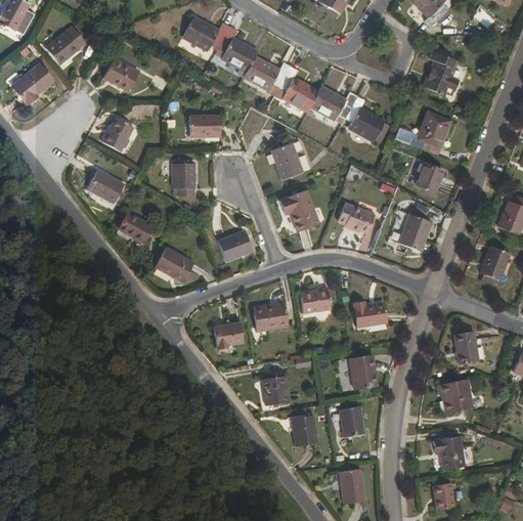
[(33,7),(36,0),(22,0),(9,0),(4,11),(2,10),(0,13),(0,23),(1,24),(0,24),(0,25),(3,28),(4,25),(13,31),(14,29),(23,34),(34,12),(26,8),(28,4),(33,7)]
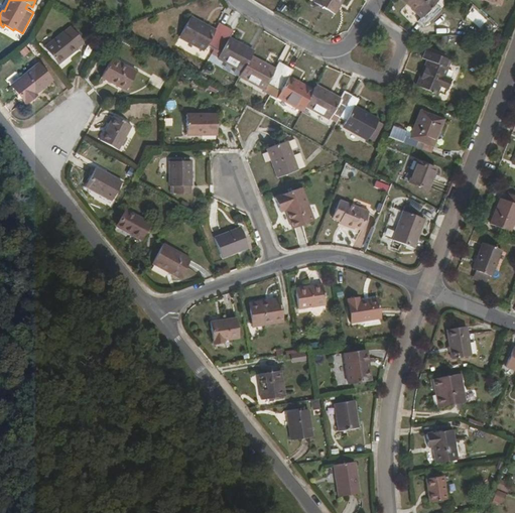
[(316,1),(334,12),(335,12),(341,0),(315,0),(315,1),(316,1)]
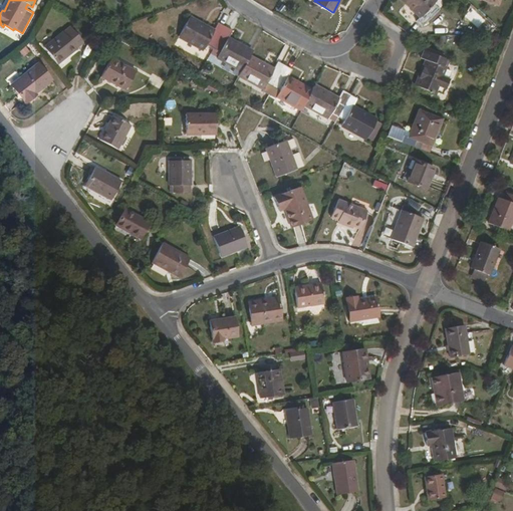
[(406,0),(421,15),(417,20),(423,25),(428,19),(439,9),(440,7),(435,2),(436,0),(406,0)]
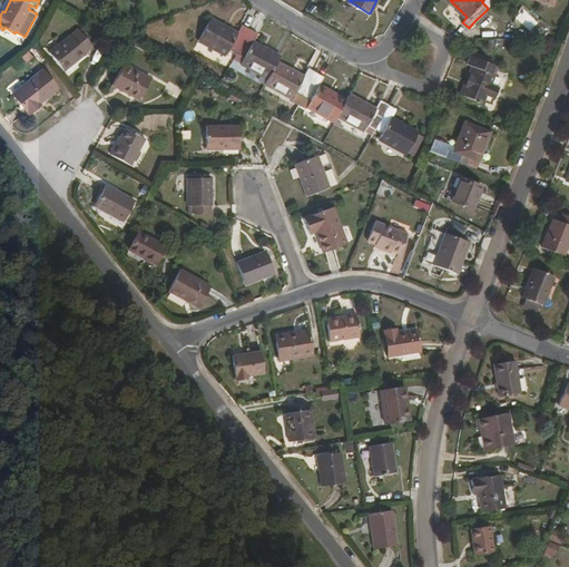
[(365,18),(369,13),(350,1),(346,7),(365,18)]
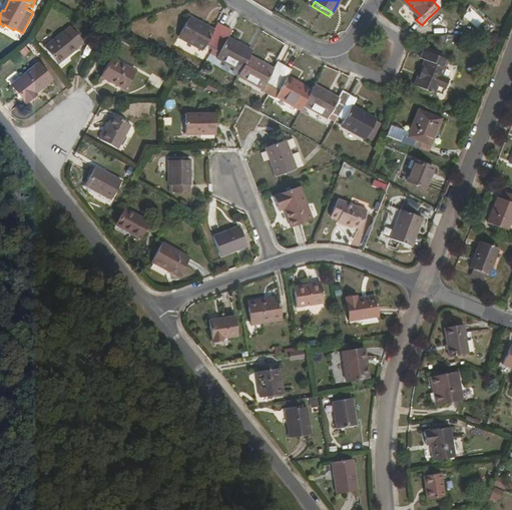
[(438,9),(427,19),(429,22),(440,11),(438,9)]
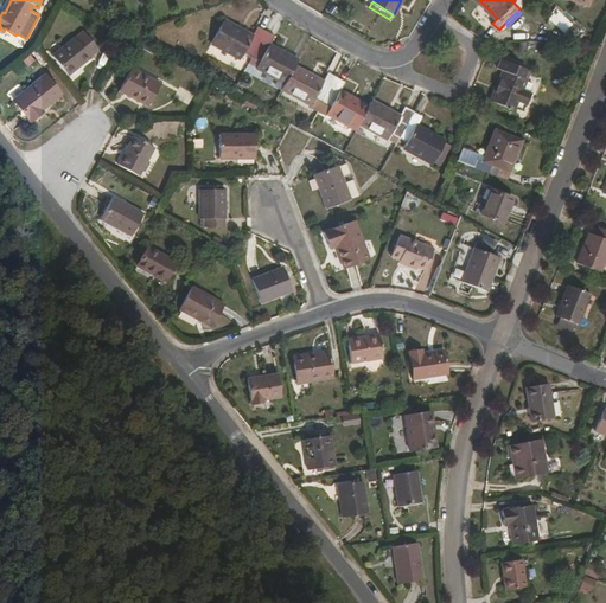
[(244,51),(254,34),(224,19),(221,26),(212,40),(242,57),(244,51)]
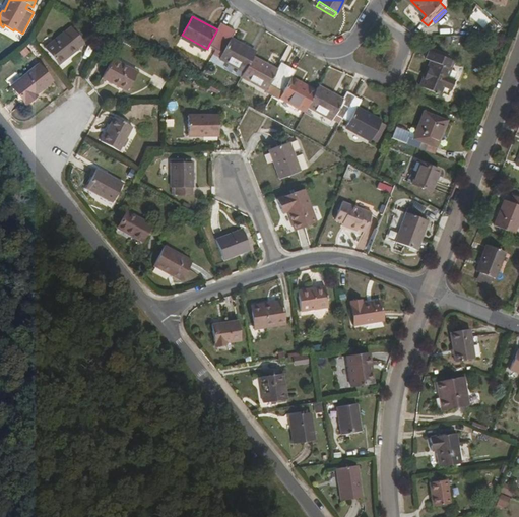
[(216,48),(229,25),(221,21),(217,29),(209,44),(216,48)]
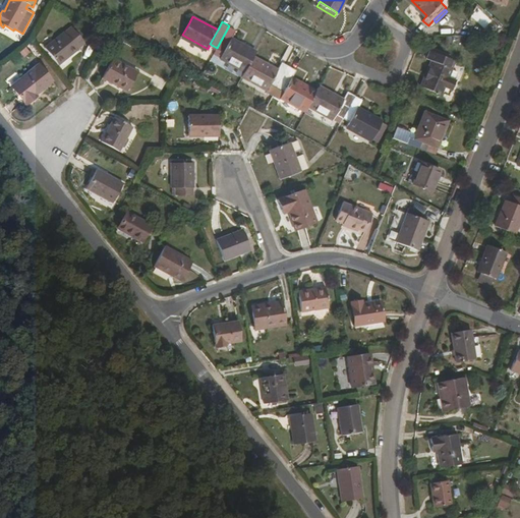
[(59,63),(85,43),(71,25),(45,46),(59,63)]
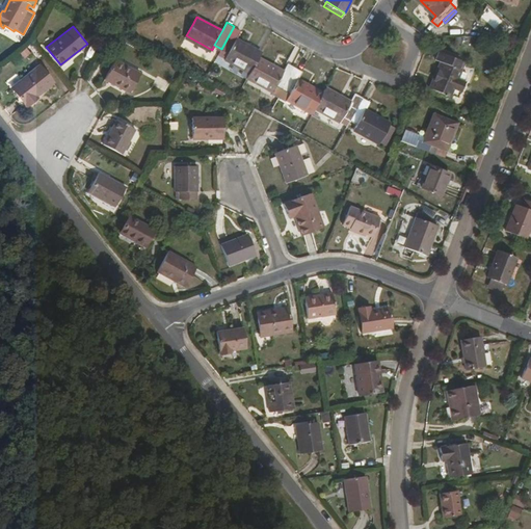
[(236,38),(241,30),(234,26),(221,49),(229,53),(236,38)]
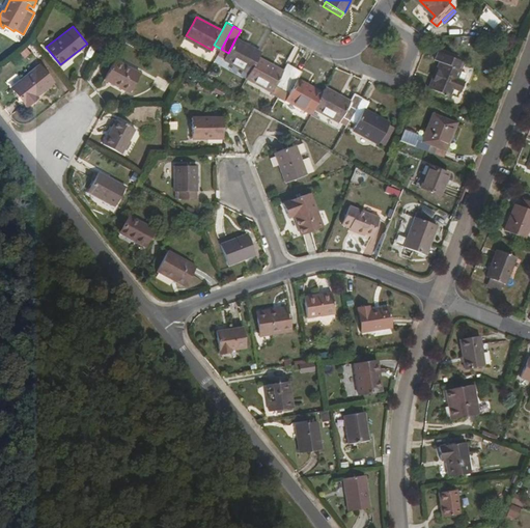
[(261,52),(235,38),(228,53),(225,57),(251,72),(258,57),(261,52)]
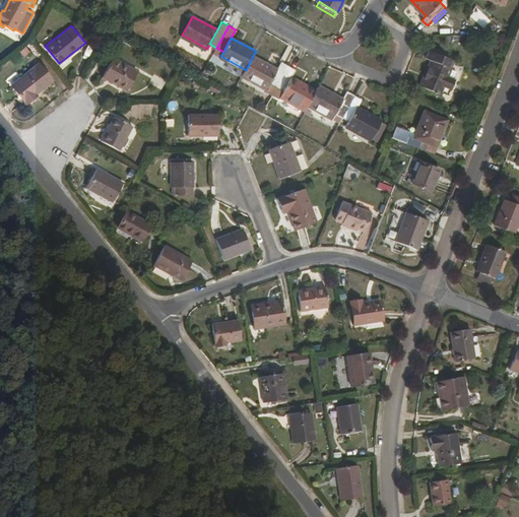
[(430,50),(447,57),(448,54),(431,47),(430,50)]
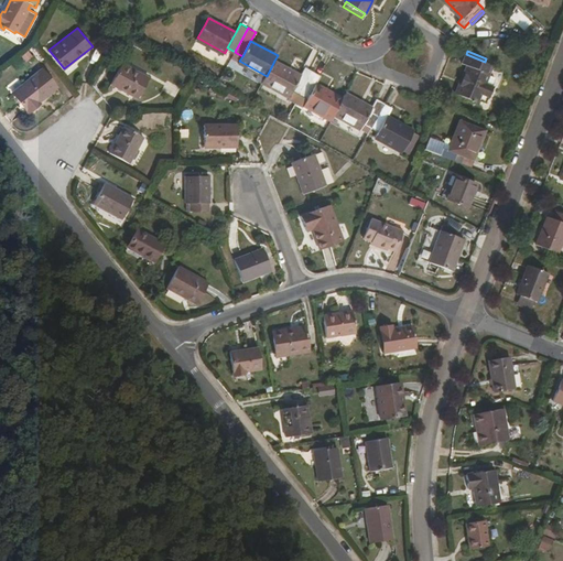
[(490,75),(493,68),(489,67),(491,64),(485,62),(466,54),(463,62),(468,65),(457,92),(479,101),(480,98),(483,93),(488,96),(489,96),(494,86),(493,85),(487,83),(490,75)]
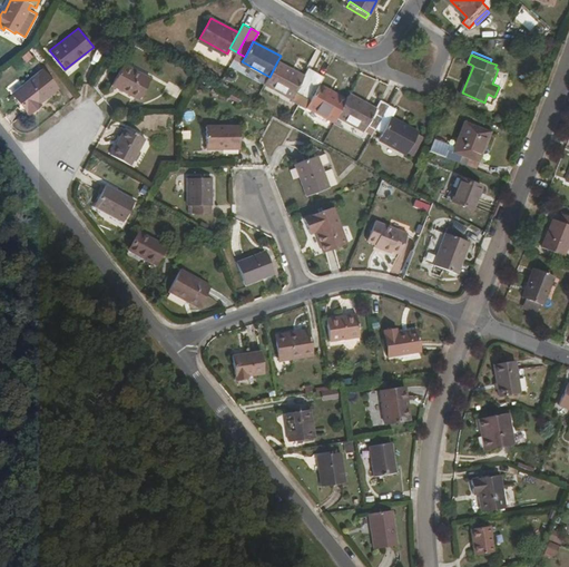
[(277,61),(270,77),(266,82),(293,97),(296,91),(304,76),(277,61)]
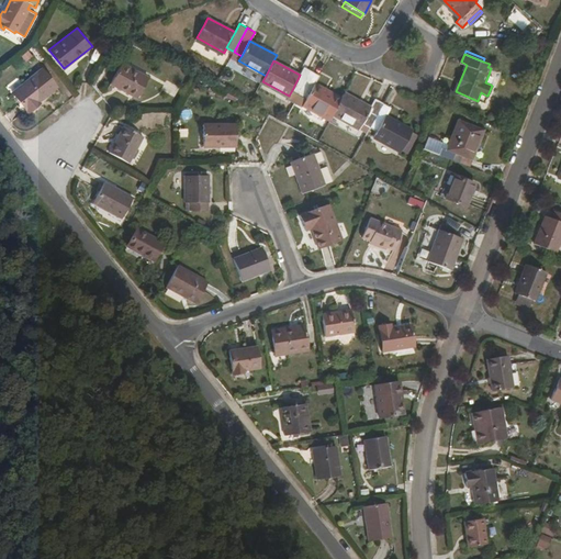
[(148,77),(122,63),(111,82),(137,98),(148,77)]
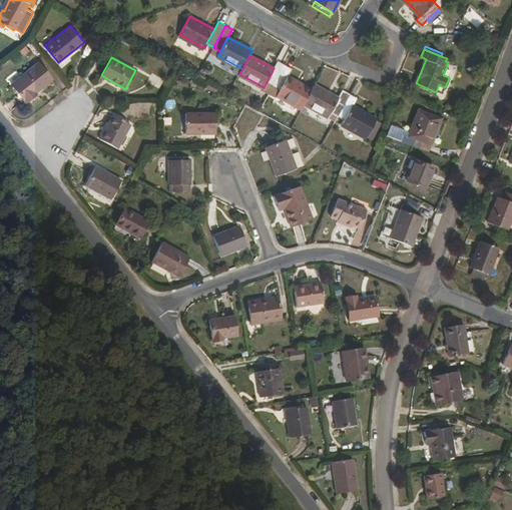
[(274,85),(286,64),(278,60),(274,68),(267,82),(274,85)]
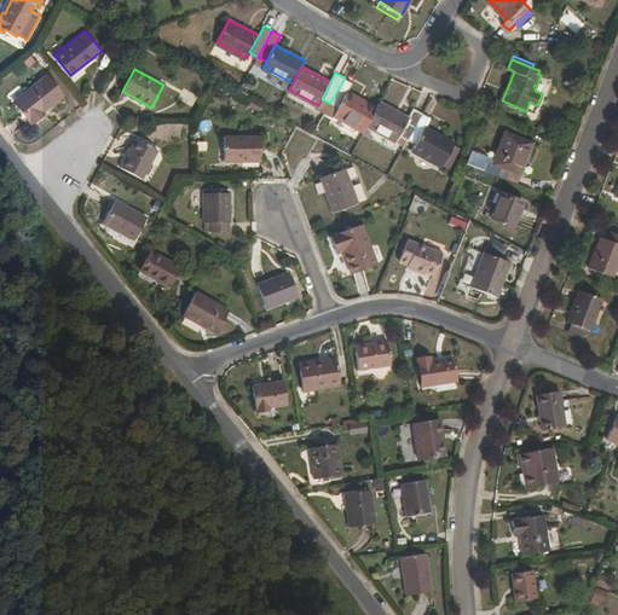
[(42,111),(62,94),(47,76),(15,102),(32,122),(44,112),(42,111)]
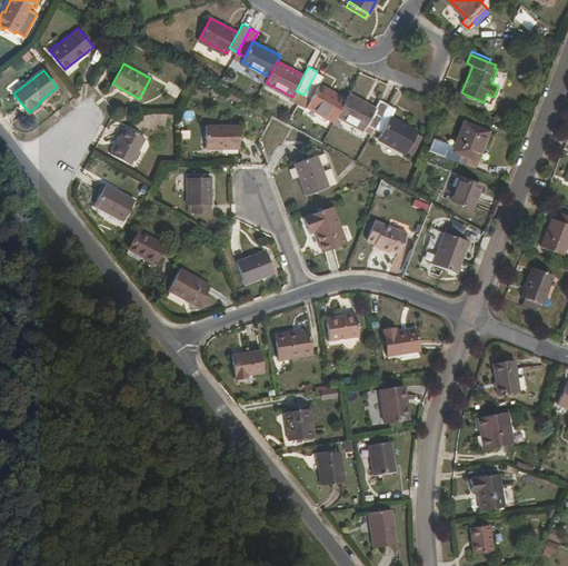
[(311,99),(324,76),(317,71),(304,95),(311,99)]
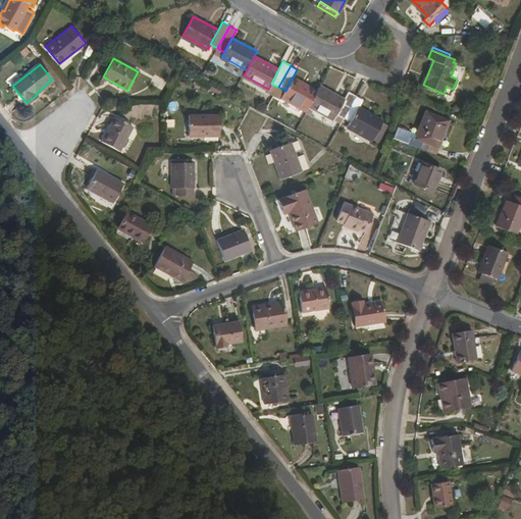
[(451,76),(456,79),(459,71),(454,69),(451,76)]
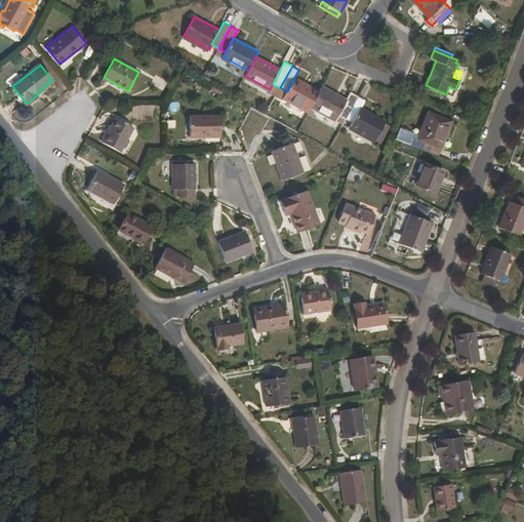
[(312,105),(319,91),(294,77),(287,91),(284,96),(309,110),(312,105)]
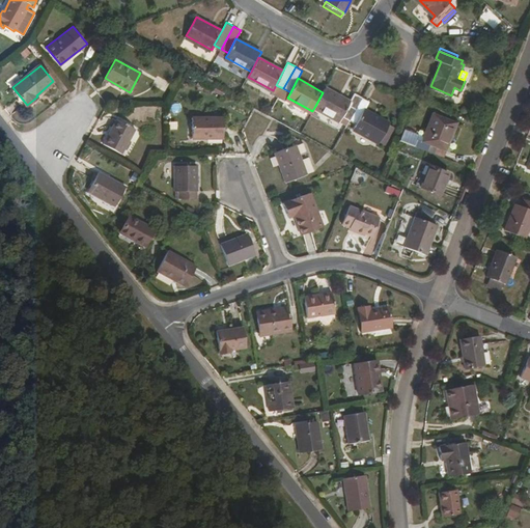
[(280,94),(283,88),(276,85),(273,90),(280,94)]
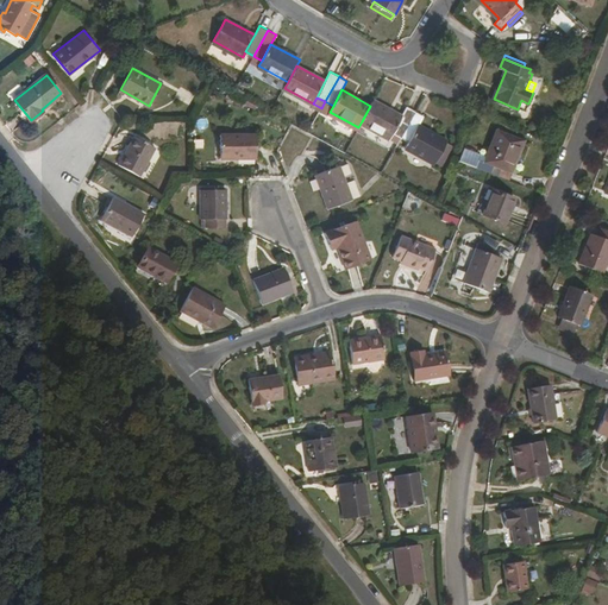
[(390,138),(394,132),(402,115),(374,100),(370,106),(362,121),(390,138)]
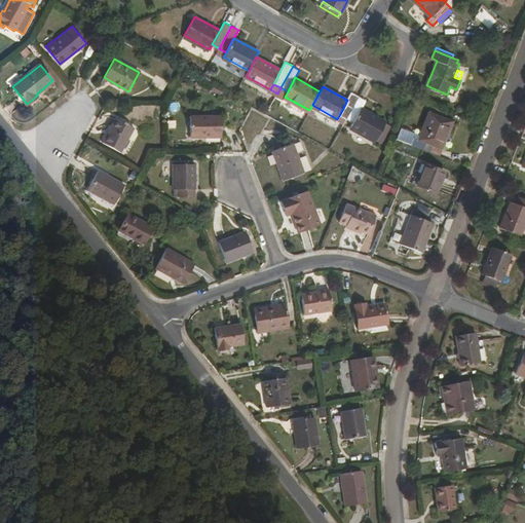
[(288,91),(280,87),(277,94),(285,97),(288,91)]
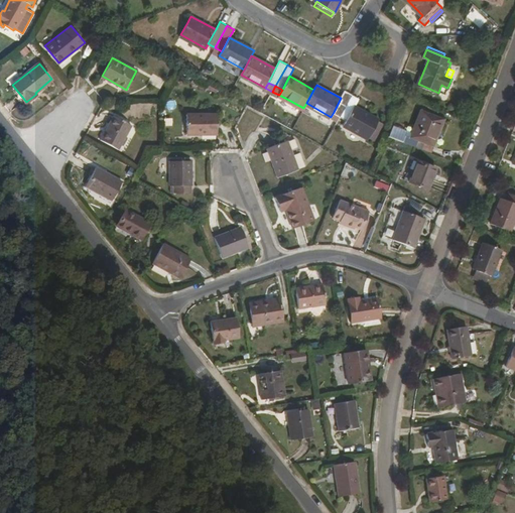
[(340,116),(352,94),(345,90),(341,98),(334,112),(340,116)]
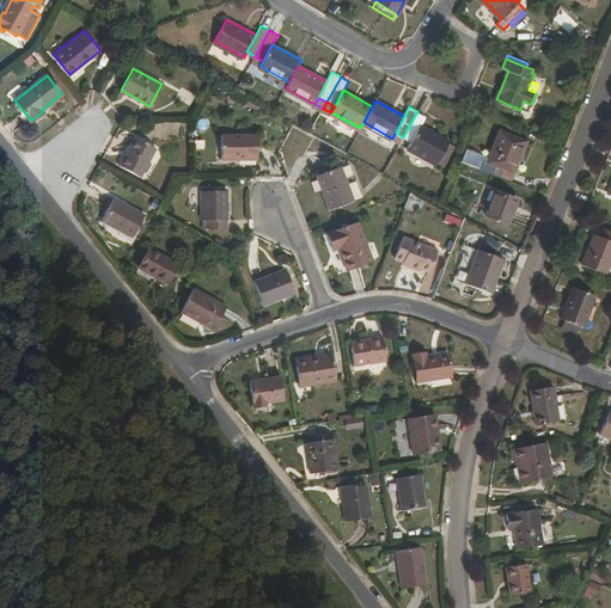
[(421,126),(426,116),(417,111),(403,137),(411,141),(421,126)]
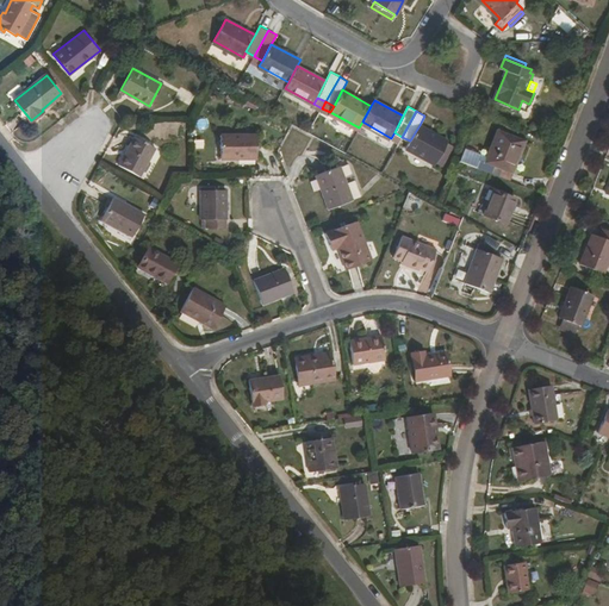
[(437,161),(447,142),(448,139),(420,125),(410,141),(408,147),(436,162),(437,161)]
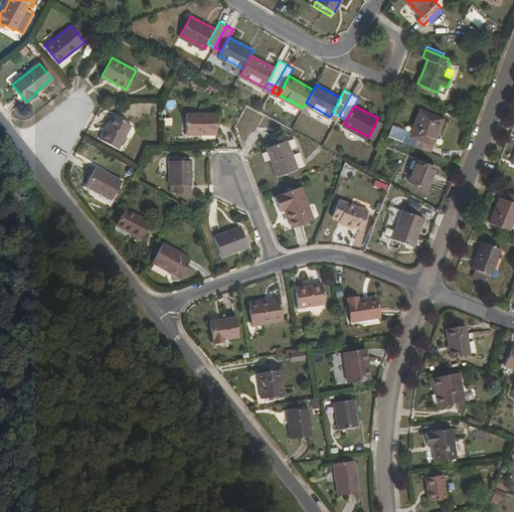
[(417,139),(434,145),(444,118),(419,109),(410,132),(409,136),(417,139)]
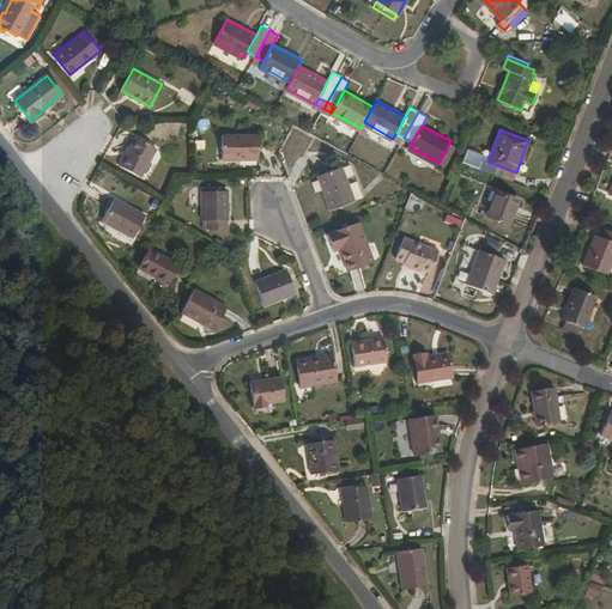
[(258,134),(222,134),(223,158),(258,158),(258,134)]
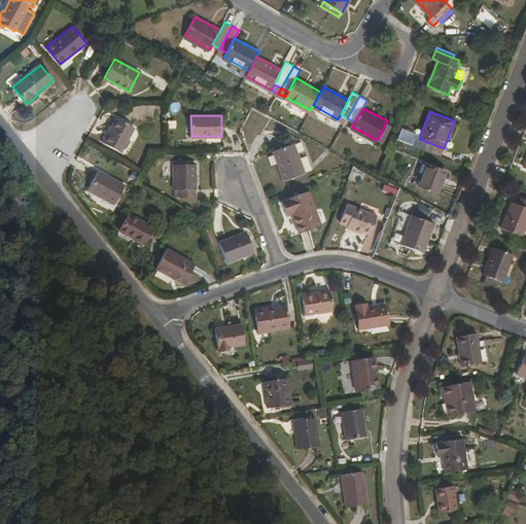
[(121,152),(135,128),(116,117),(103,142),(121,152)]
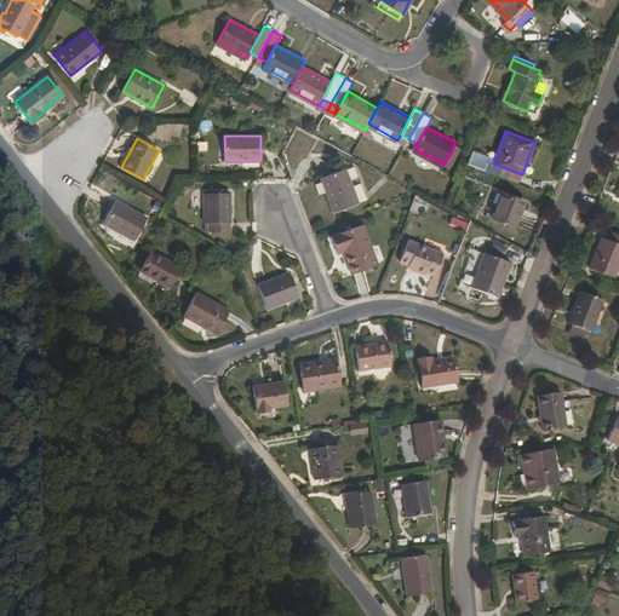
[(462,147),(454,144),(445,163),(451,168),(457,157),(462,147)]
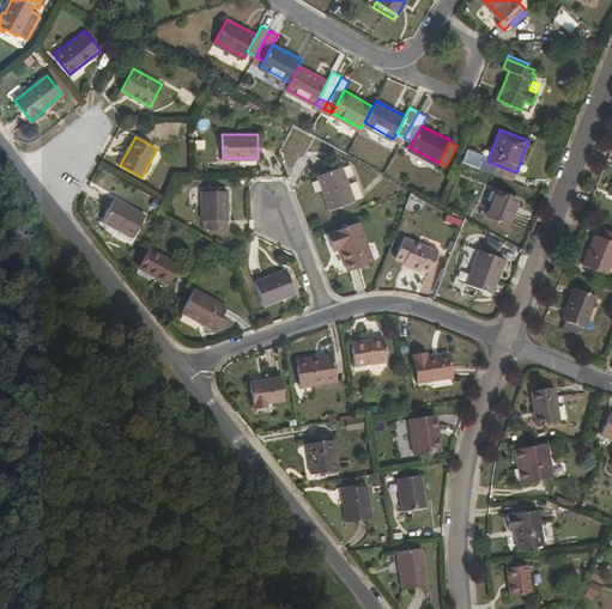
[(488,162),(489,157),(484,157),(484,154),(471,148),(470,150),(467,148),(462,159),(494,172),(497,165),(488,162)]
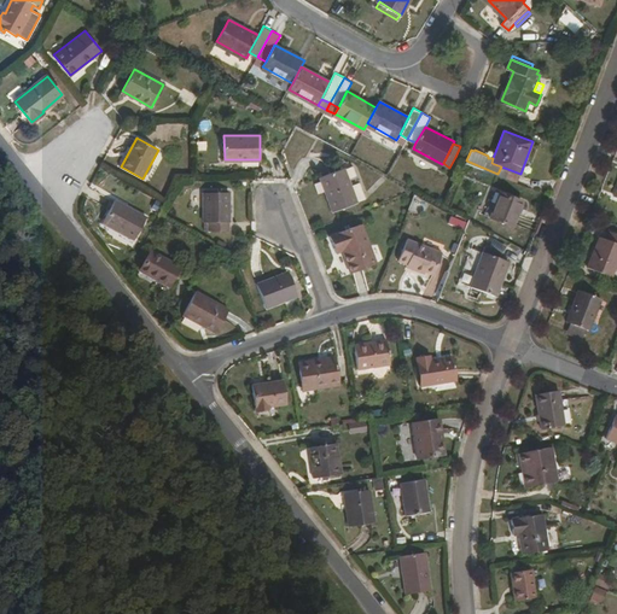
[(498,174),(517,181),(521,174),(501,167),(498,174)]
